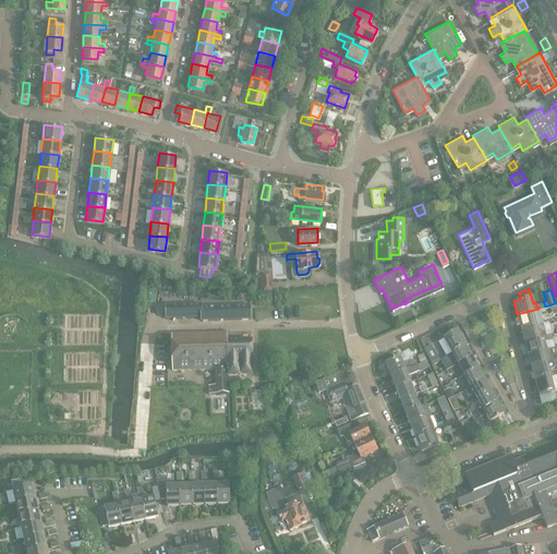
[(201,301),(165,302),(166,316),(201,314),(201,317),(250,316),(250,302),(201,304),(201,301)]
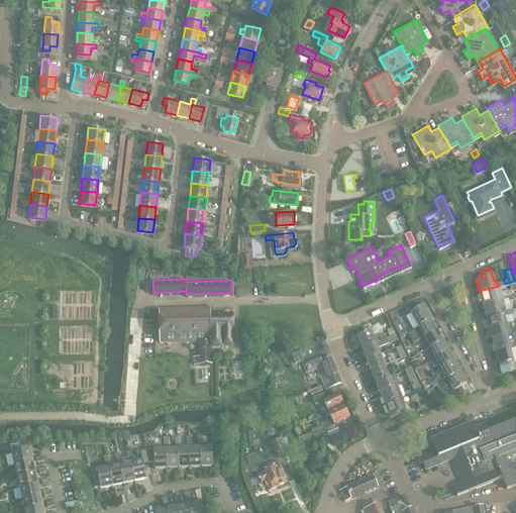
[(482,302),(496,299),(502,297),(499,286),(479,291),(482,302)]
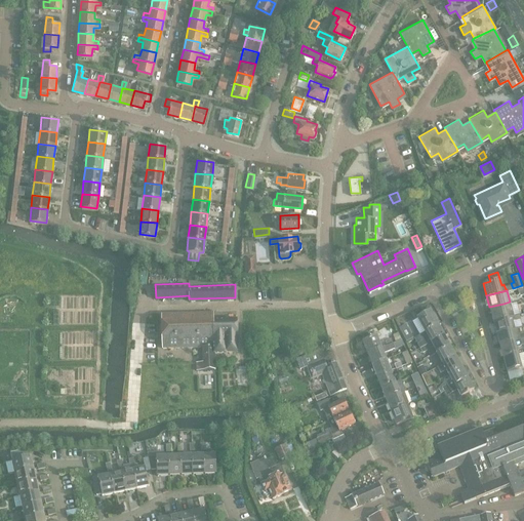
[(504,304),(489,307),(492,319),(519,312),(517,308),(512,309),(509,308),(505,309),(504,304)]
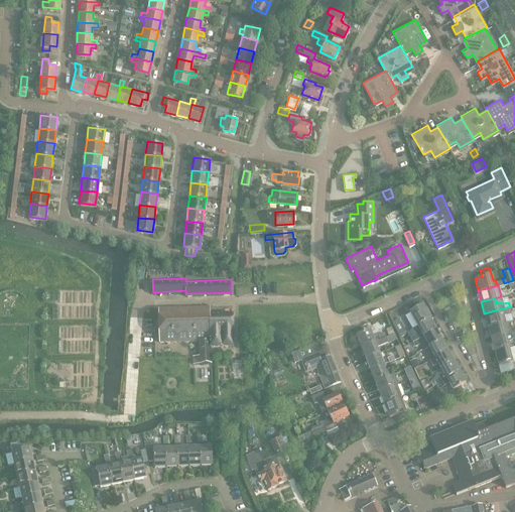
[(429,316),(421,302),(409,309),(416,323),(429,316)]
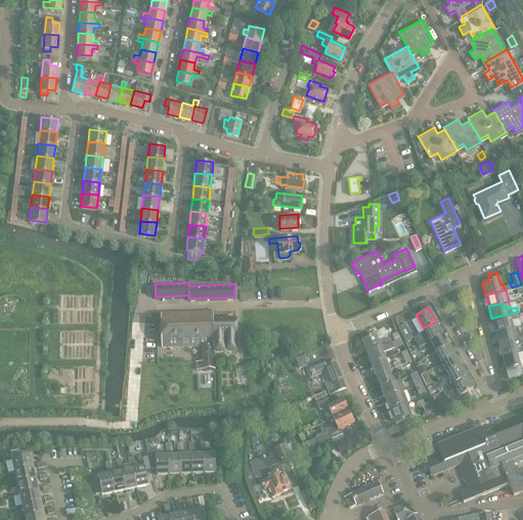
[(202,359),(194,359),(194,367),(214,366),(213,349),(236,348),(234,316),(212,317),(212,310),(160,312),(162,345),(201,344),(202,359)]
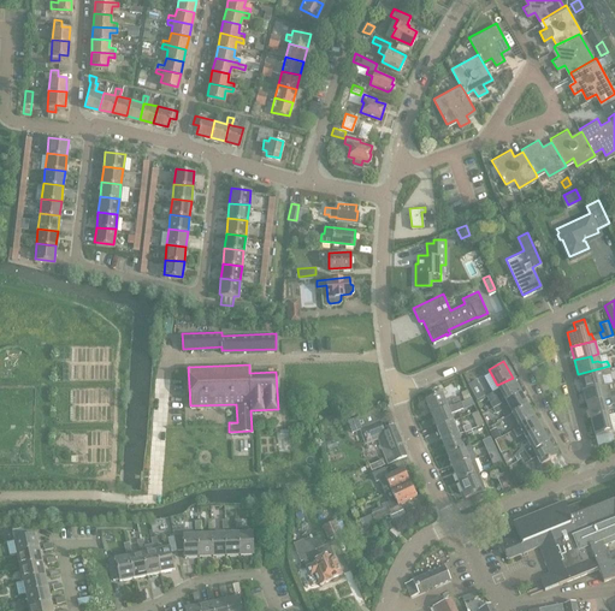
[(609,366),(578,374),(581,389),(598,384),(598,383),(603,381),(602,373),(610,371),(609,366)]
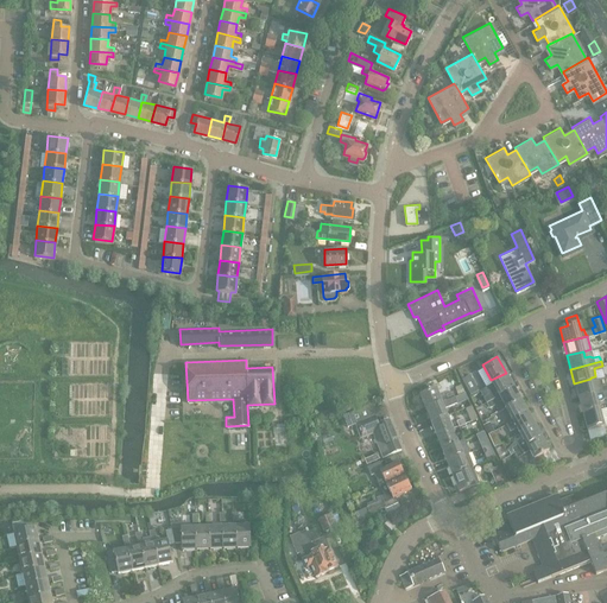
[(478,388),(469,372),(461,376),(469,392),(478,388)]
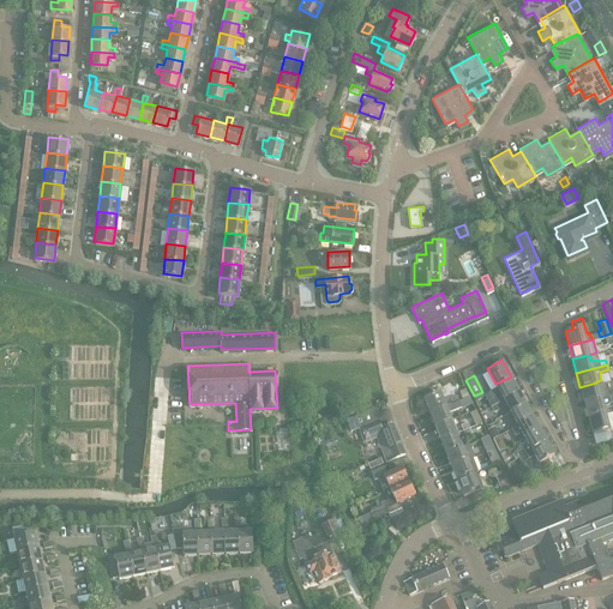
[(494,395),(487,398),(491,404),(497,401),(503,397),(518,389),(511,377),(496,384),(490,387),(494,395)]
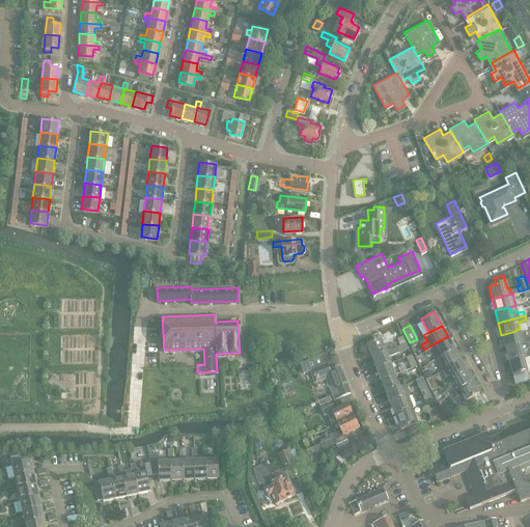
[(519,342),(515,331),(501,335),(504,347),(519,342)]
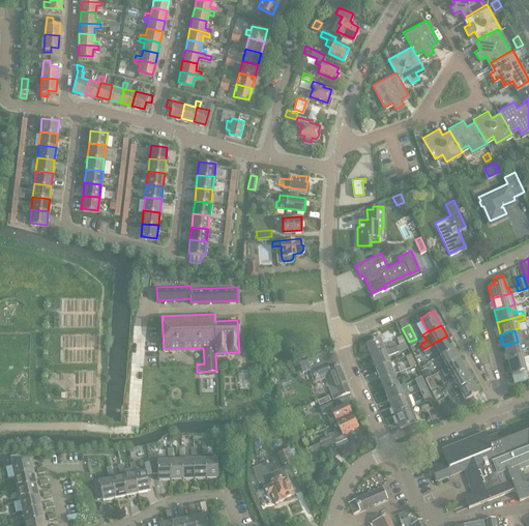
[(452,346),(447,335),(434,343),(440,353),(452,346)]
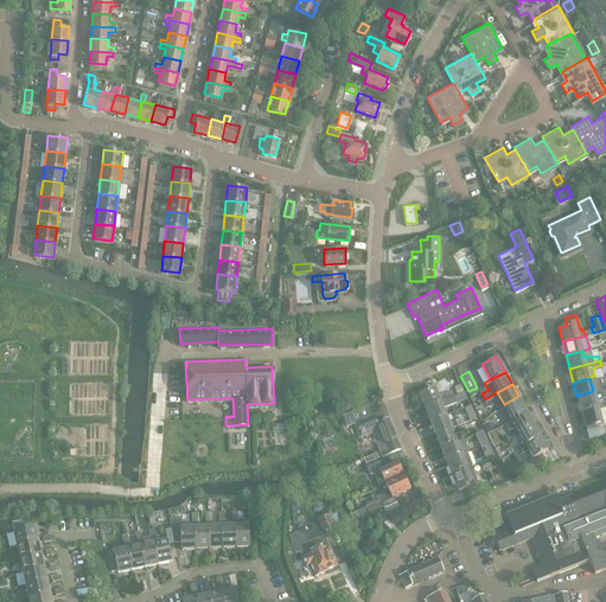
[(440,398),(434,385),(419,391),(425,405),(440,398)]
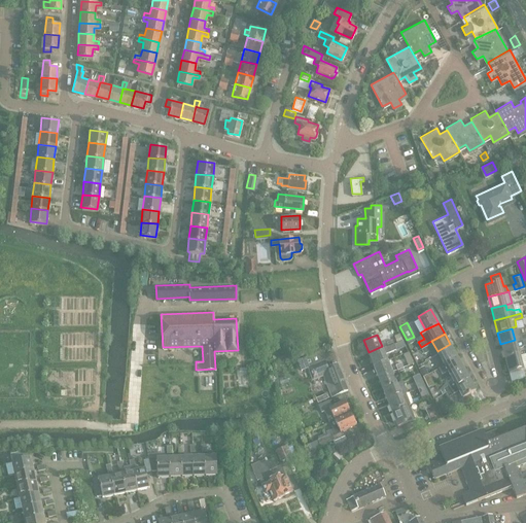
[(517,346),(521,345),(522,343),(525,342),(525,337),(521,339),(515,340),(500,344),(503,356),(518,352),(517,346)]
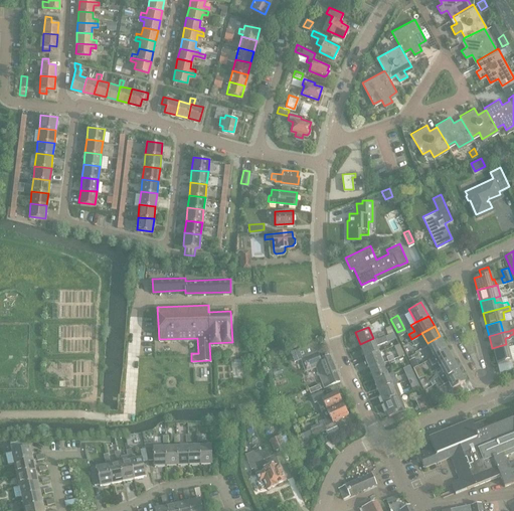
[(446,347),(440,336),(427,343),(434,354),(446,347)]
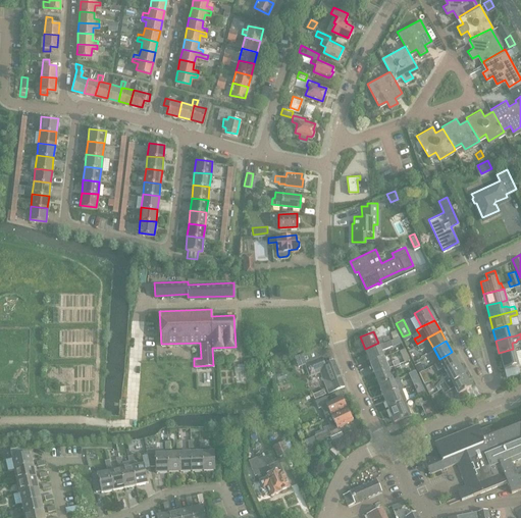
[(382,355),(378,343),(365,349),(369,360),(382,355)]
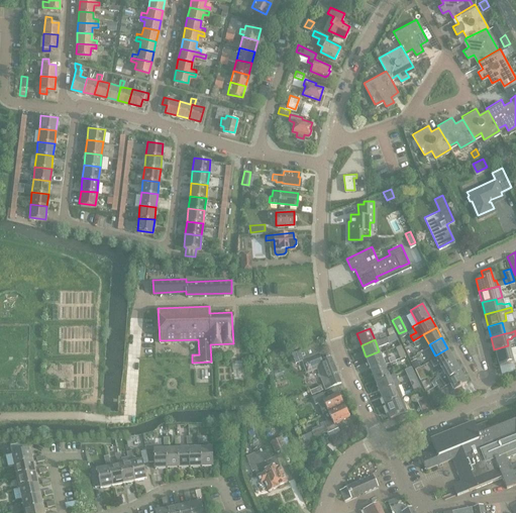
[(314,342),(291,351),(295,360),(301,357),(306,370),(316,366),(324,387),(340,381),(330,354),(320,358),(317,350),(315,351),(314,349),(316,348),(314,342)]
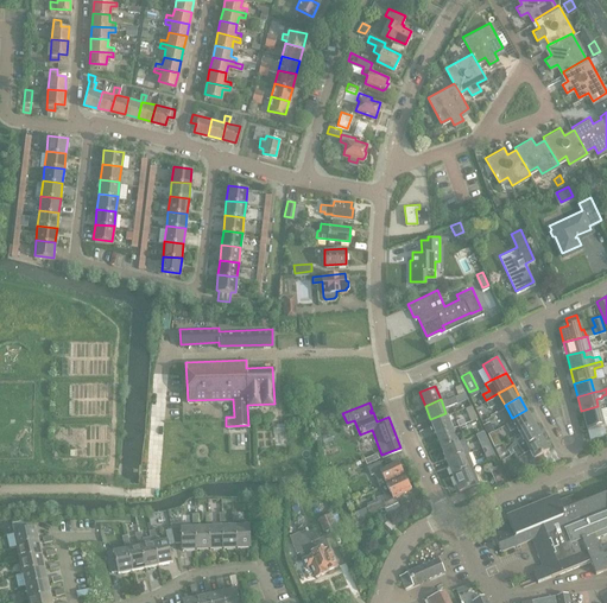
[(602,424),(598,406),(581,411),(586,429),(602,424)]
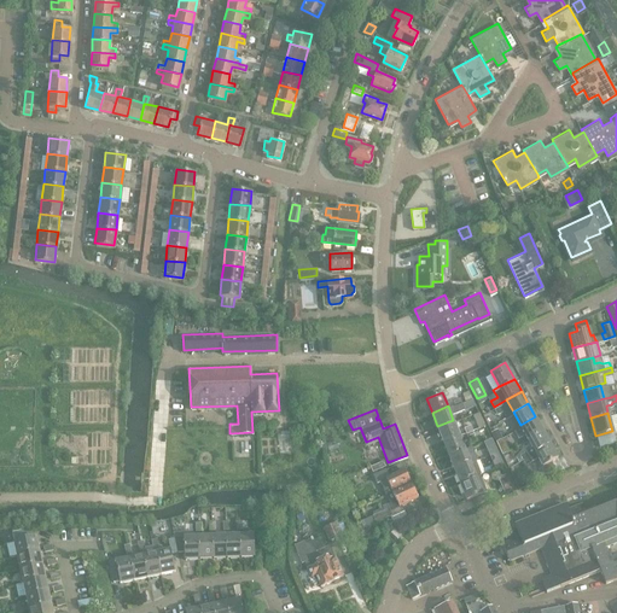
[(521,425),(514,428),(508,431),(511,437),(516,435),(517,436),(525,432),(528,437),(542,428),(535,416),(521,425)]
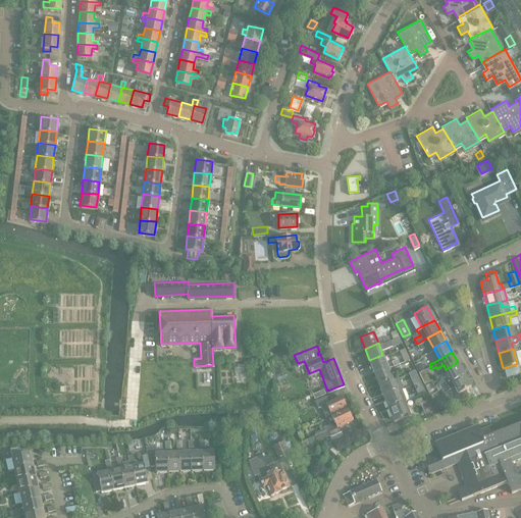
[(387,366),(382,355),(369,360),(373,371),(387,366)]
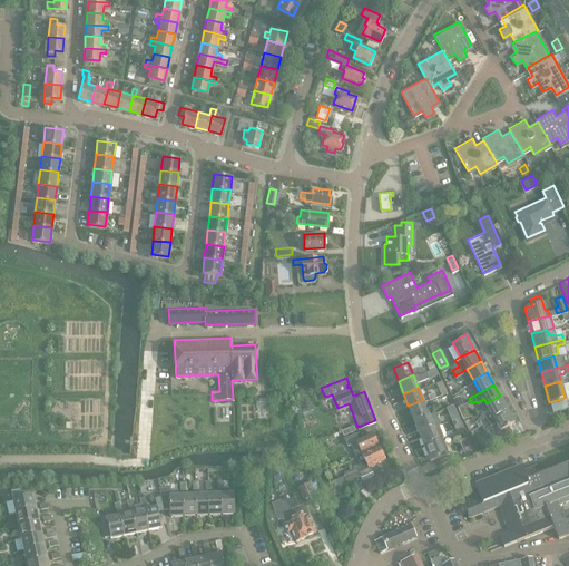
[(459,392),(452,396),(457,405),(463,401),(459,392)]
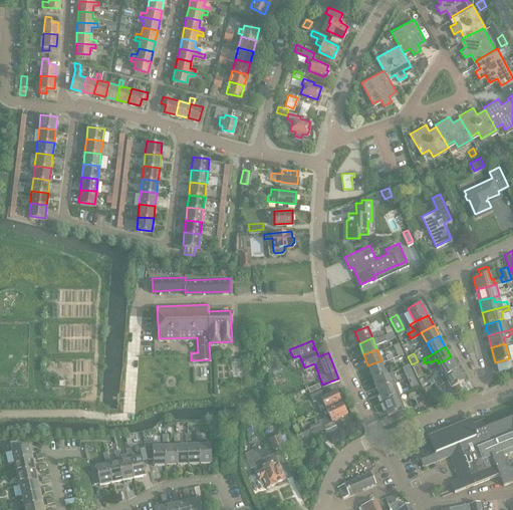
[(442,369),(432,375),(434,379),(457,367),(451,356),(439,363),(442,369)]
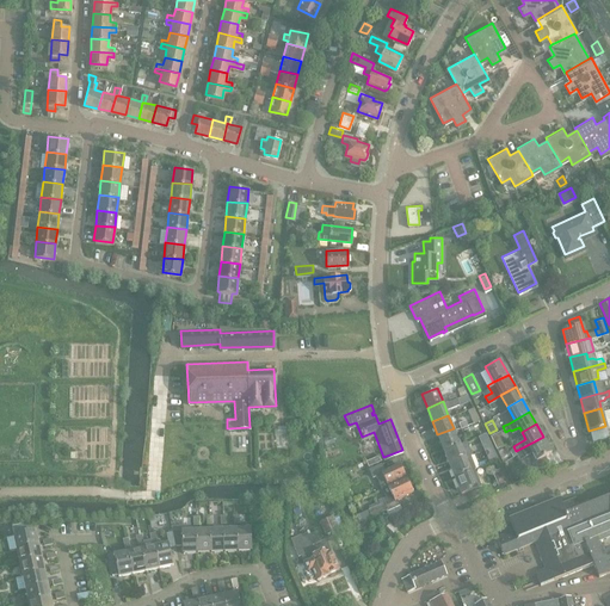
[(458,441),(454,428),(437,434),(443,447),(458,441)]
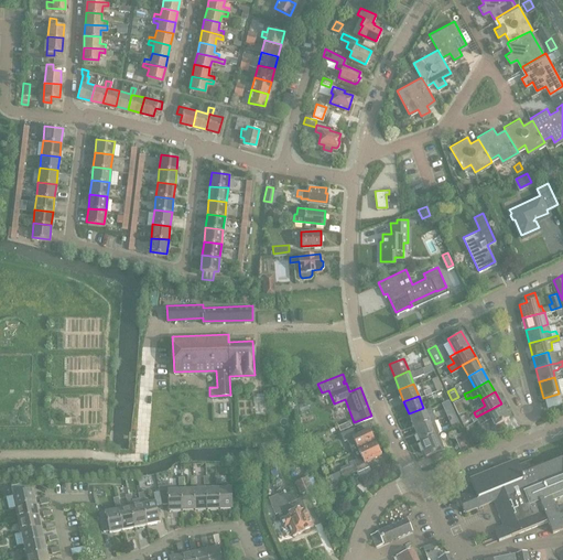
[(458,397),(452,400),(457,412),(464,409),(458,397)]
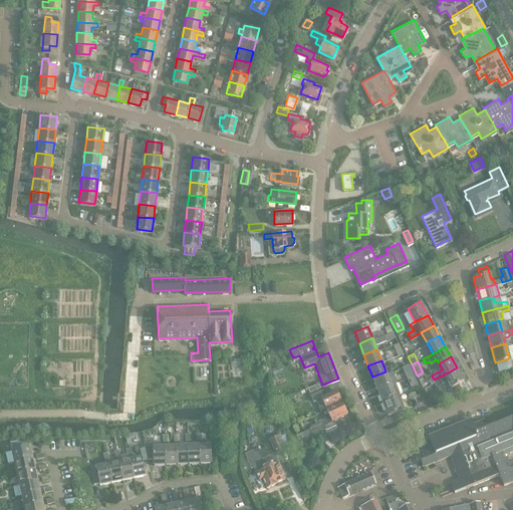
[(463,378),(457,367),(434,379),(436,385),(447,378),(451,385),(448,387),(451,392),(461,387),(458,381),(463,378)]
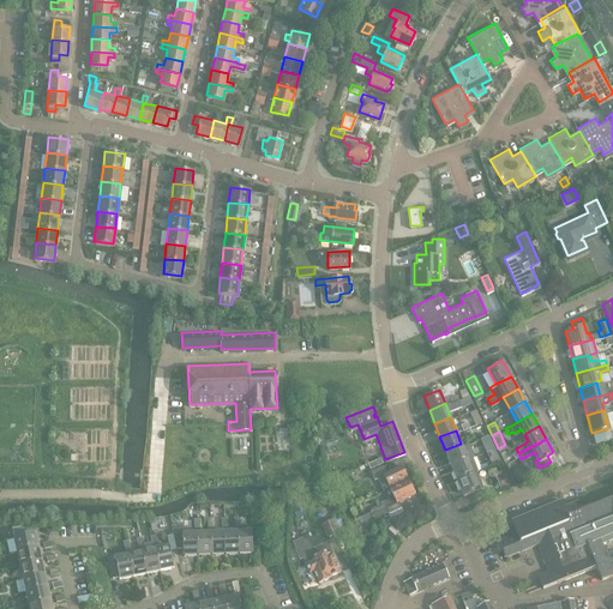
[(467,457),(461,444),(445,450),(450,463),(467,457)]
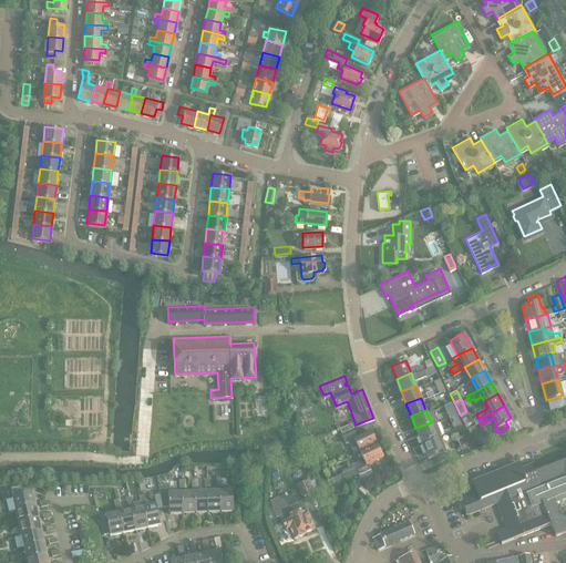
[(431,422),(415,428),(421,440),(435,434),(435,436),(440,433),(441,433),(435,420),(431,422)]
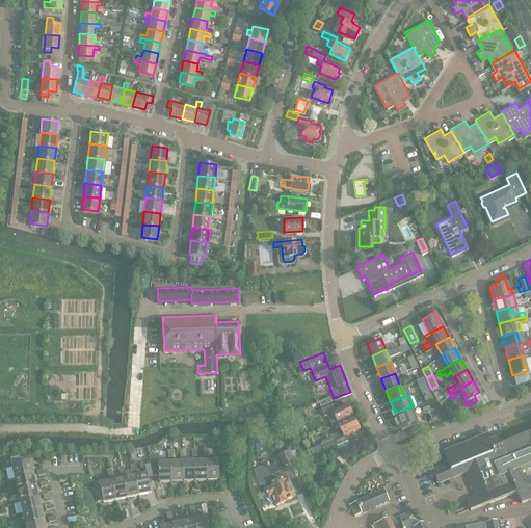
[(352,414),(347,401),(332,408),(328,403),(321,406),(324,413),(326,412),(333,423),(352,414)]
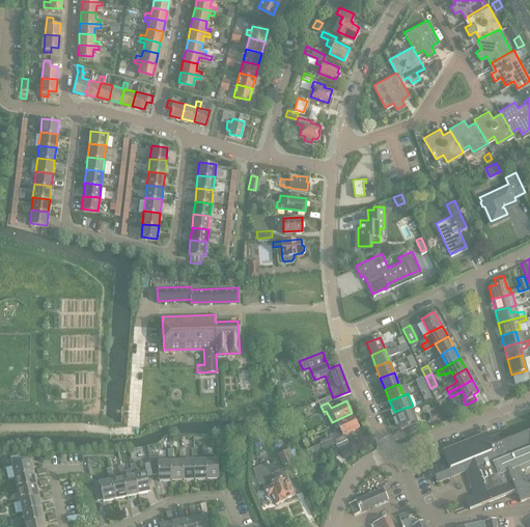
[(412,406),(408,408),(408,407),(394,412),(399,427),(405,425),(407,431),(418,426),(415,420),(417,420),(412,406)]
